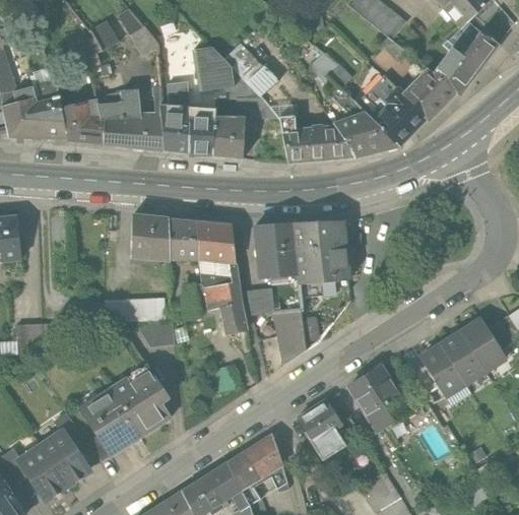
[(352,0),(347,5),(392,41),(406,23),(376,0),(352,0)]
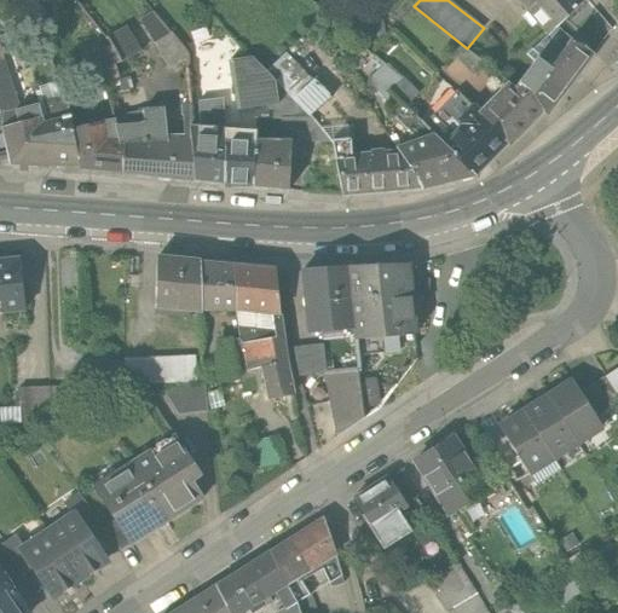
[(515,0),(544,34),(584,0),(515,0)]
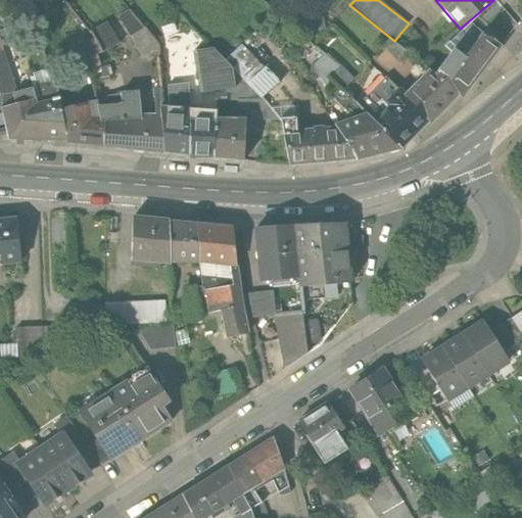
[(148,55),(159,49),(159,45),(130,10),(90,31),(102,51),(137,33),(148,55)]
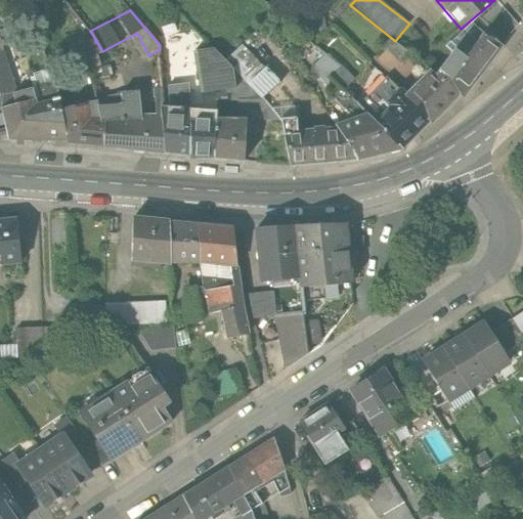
[(437,74),(462,93),(471,87),(504,45),(486,33),(467,57),(455,49),(437,74)]
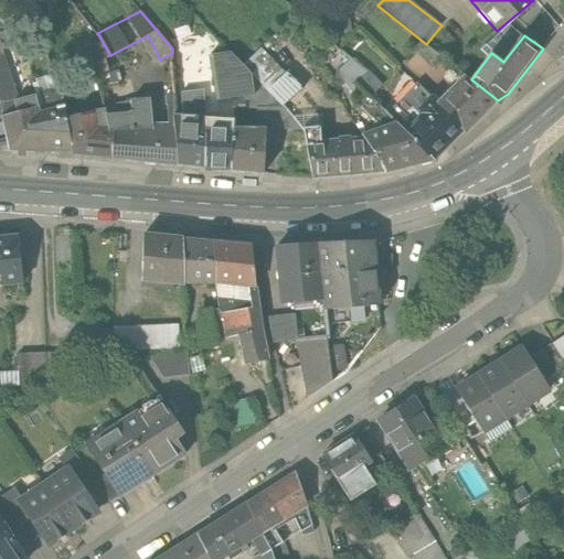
[(14,149),(48,149),(48,137),(41,107),(38,96),(17,100),(16,97),(19,97),(0,42),(0,99),(3,116),(6,116),(14,149)]
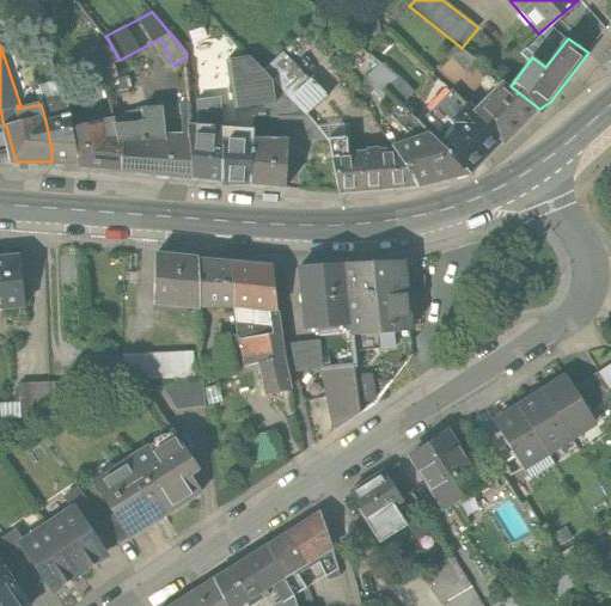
[(264,69),(292,98),(307,116),(328,97),(281,53),(264,69)]
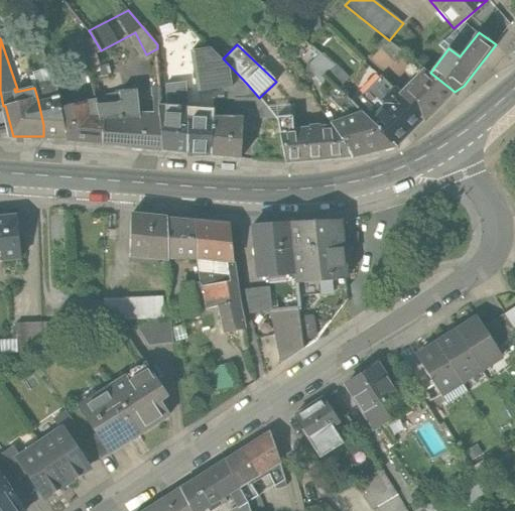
[(308,60),(324,77),(330,72),(340,82),(349,74),(324,46),(308,60)]
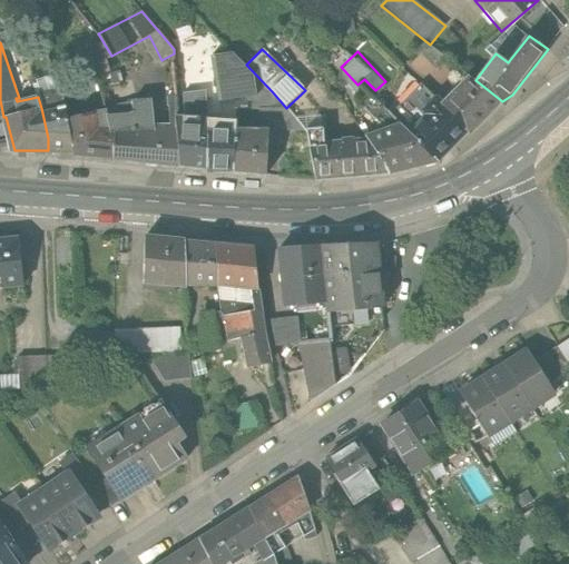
[(235,53),(213,58),(221,101),(272,91),(246,65),(235,53)]
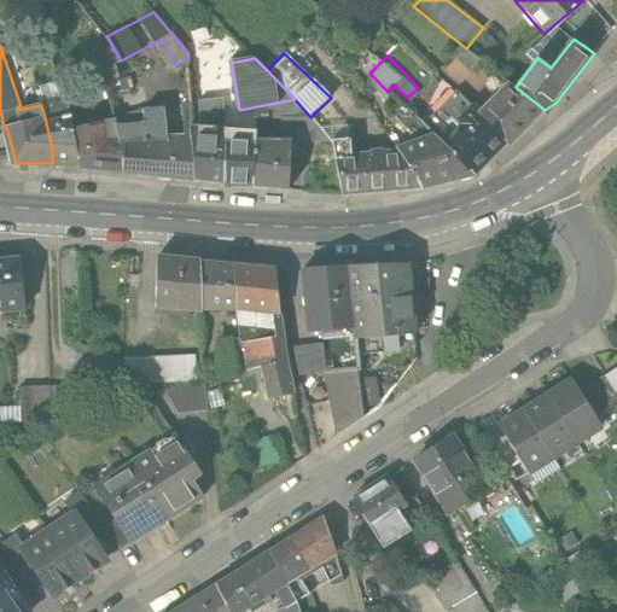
[(511,143),(545,110),(516,87),(510,82),(479,111),(507,139),(511,143)]
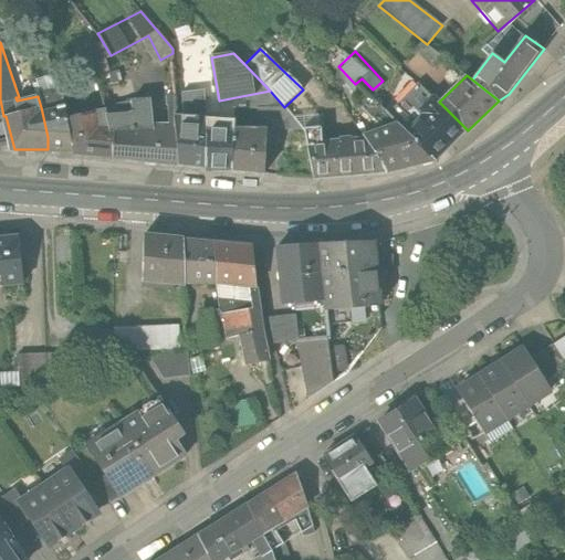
[(48,149),(76,151),(69,116),(61,87),(42,92),(44,105),(41,107),(48,137),(48,149)]
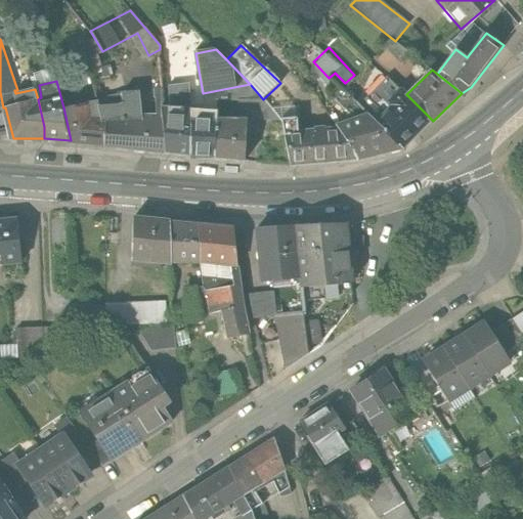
[(402,147),(430,118),(406,94),(400,90),(390,99),(385,96),(377,105),(385,115),(377,122),(402,147)]
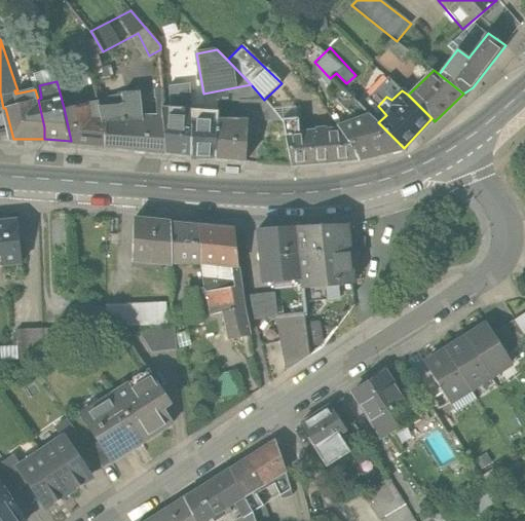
[(107,145),(169,152),(165,124),(145,123),(141,91),(124,94),(99,102),(105,120),(107,145)]
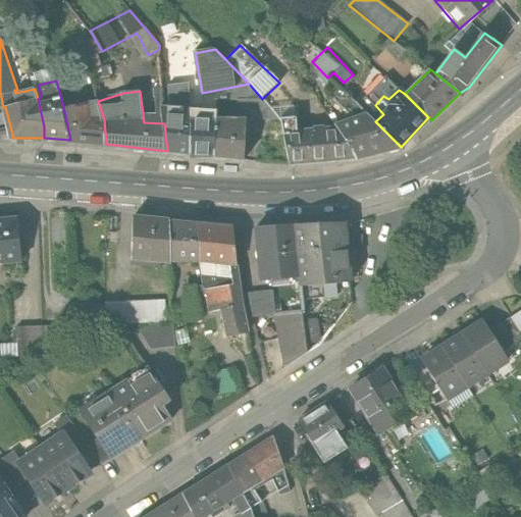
[(70,140),(106,144),(104,119),(92,120),(88,102),(63,107),(70,140)]
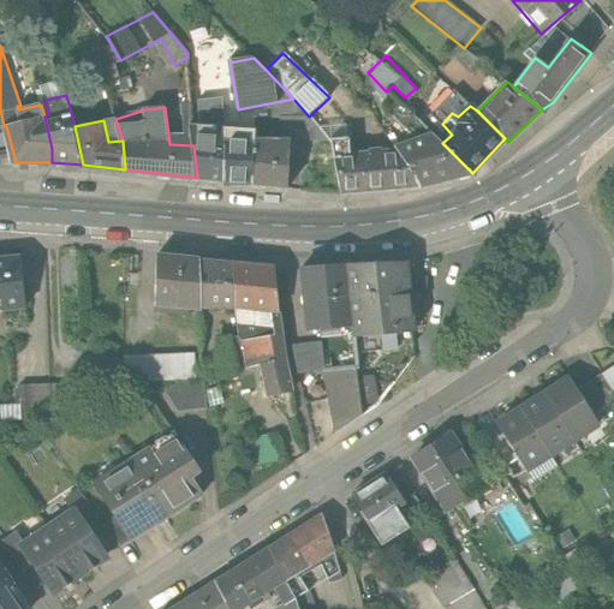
[(197,178),(226,181),(224,127),(192,125),(194,145),(197,178)]
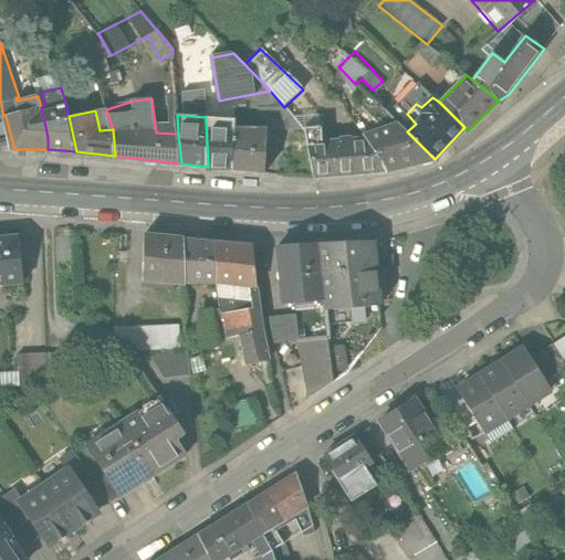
[(208,167),(233,169),(236,129),(234,119),(206,117),(208,167)]
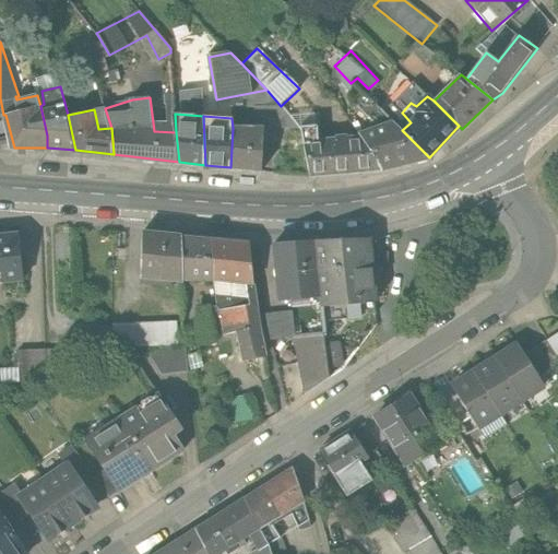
[(383,169),(429,157),(402,130),(394,124),(387,130),(382,126),(361,136),(383,169)]
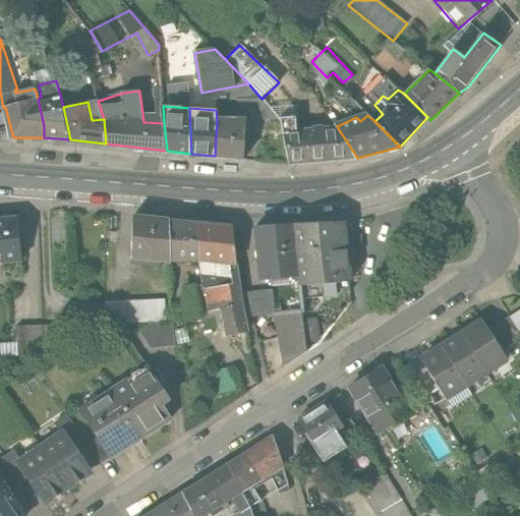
[(289,164),(357,158),(337,126),(297,130),(296,118),(280,118),(289,164)]
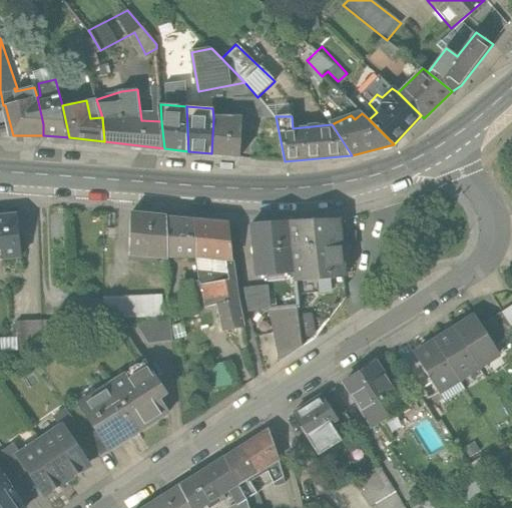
[(211,153),(241,157),(242,118),(213,117),(211,153)]
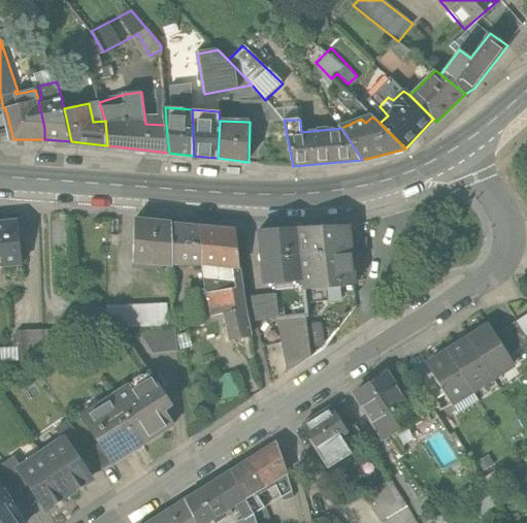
[(132,259),(172,261),(171,220),(134,216),(132,259)]
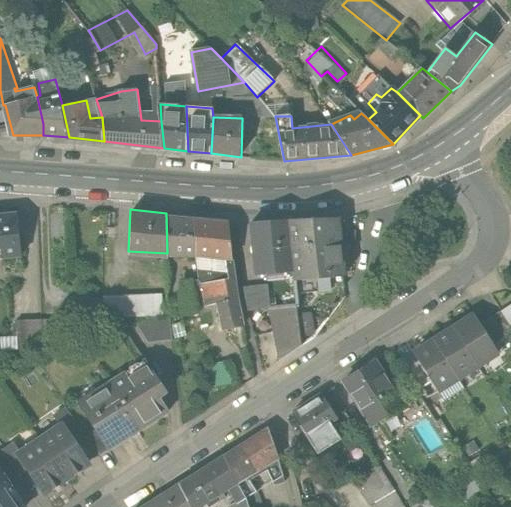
[(16,212),(0,214),(0,256),(21,254),(16,212)]
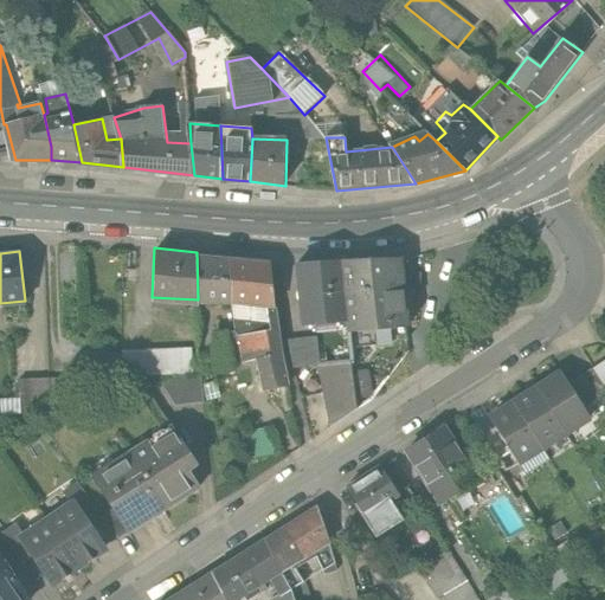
[(230,256),(197,252),(198,300),(231,298),(230,256)]
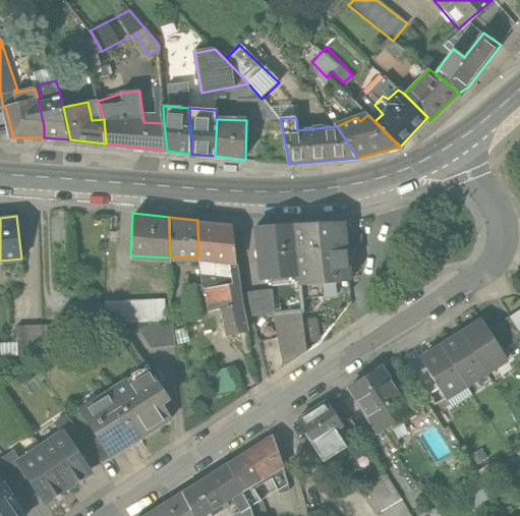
[(345,219),(293,221),(299,273),(300,284),(349,279),(343,238),(346,237),(345,219)]
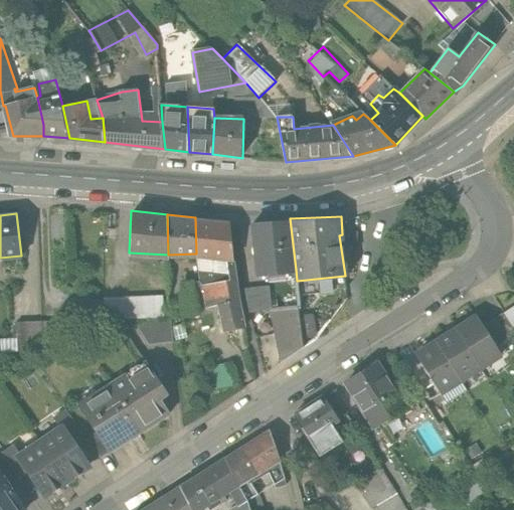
[(229,220),(195,217),(196,253),(227,257),(232,257),(229,220)]
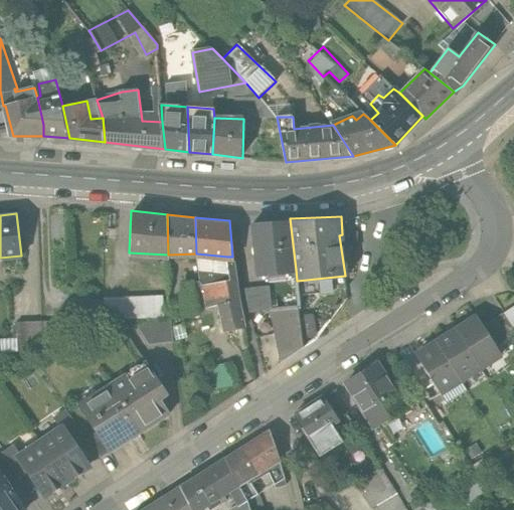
[(258,274),(296,270),(290,218),(252,220),(258,274)]
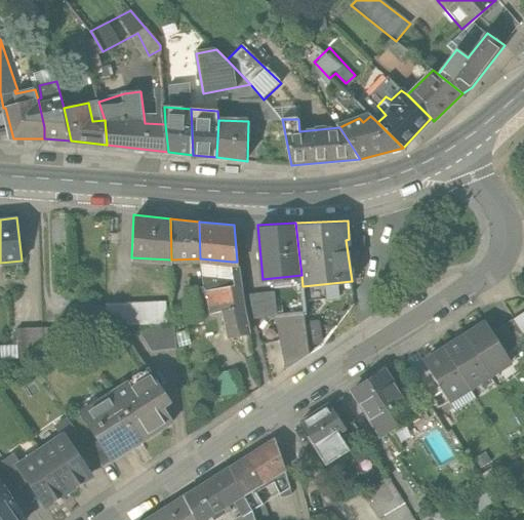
[(204,285),(186,288),(190,315),(222,309),(227,338),(249,334),(239,267),(232,268),(232,262),(200,258),(204,285)]
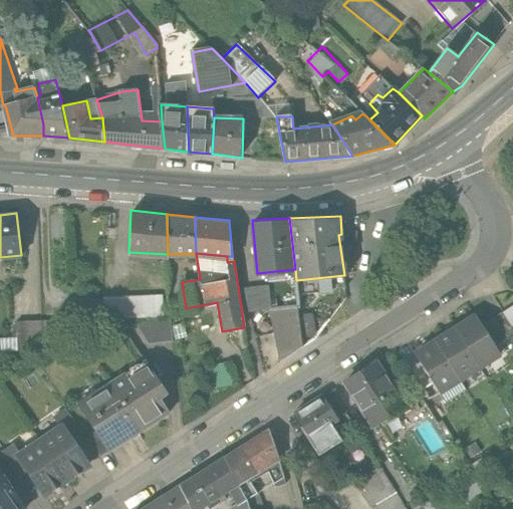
[(296,285),(298,305),(301,335),(317,334),(312,283),(296,285)]
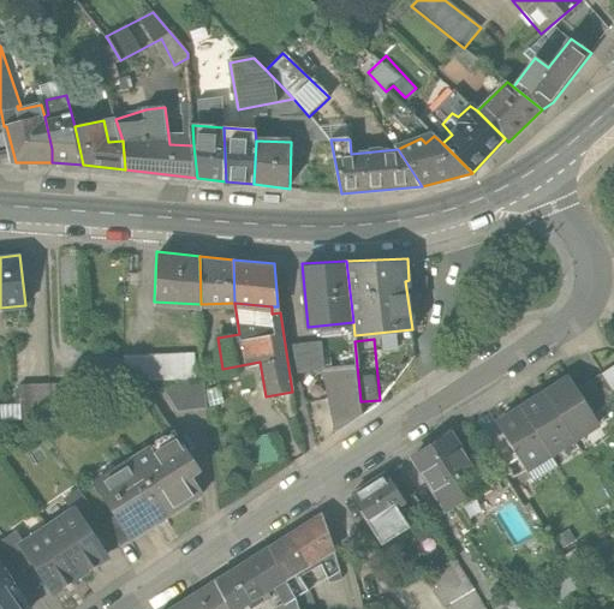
[(321,340),(294,342),(297,372),(325,370),(323,365),(321,340)]
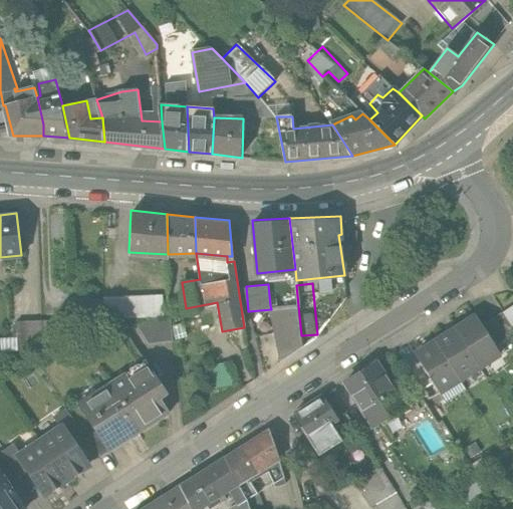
[(167,311),(166,293),(104,295),(104,313),(167,311)]
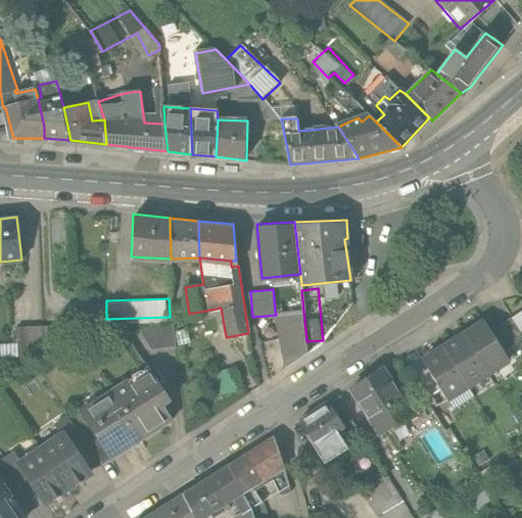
[(303,311),(275,311),(276,315),(284,362),(307,349),(306,341),(303,311)]
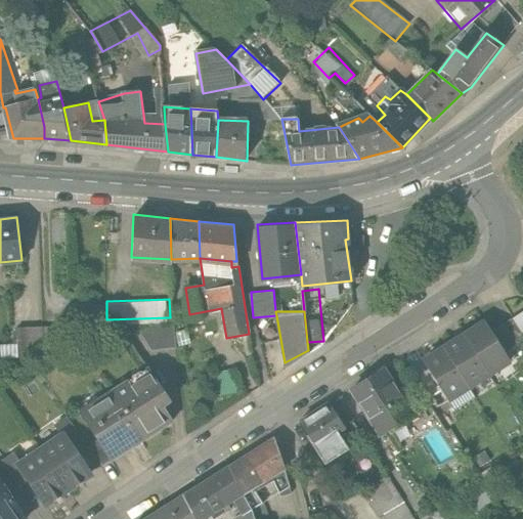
[(522,333),(511,314),(489,329),(503,349),(522,336),(522,333)]
